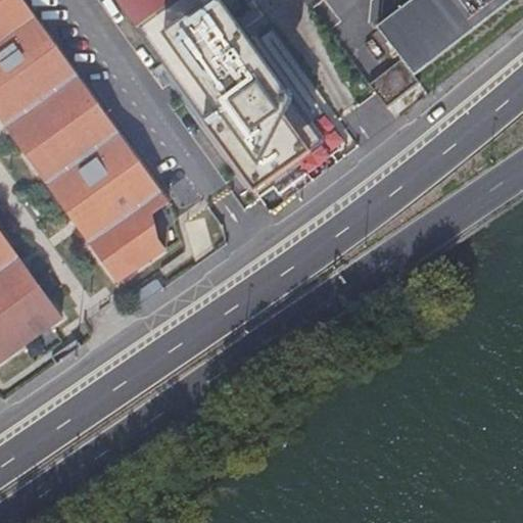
[(168,204),(160,193),(28,0),(0,0),(0,116),(65,209),(117,284),(165,252),(158,242),(152,215),(168,204)]
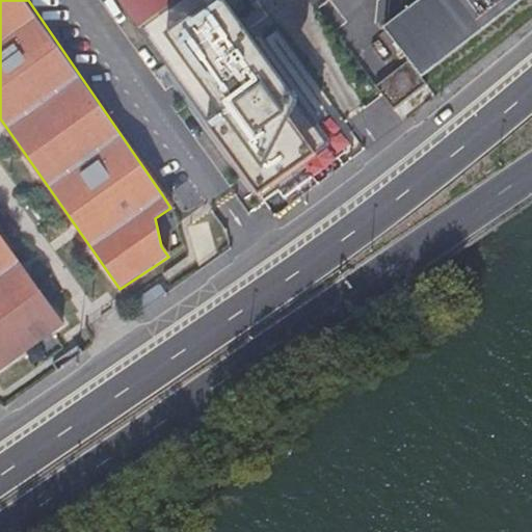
[(124,0),(263,216),(355,158),(255,0),(124,0)]
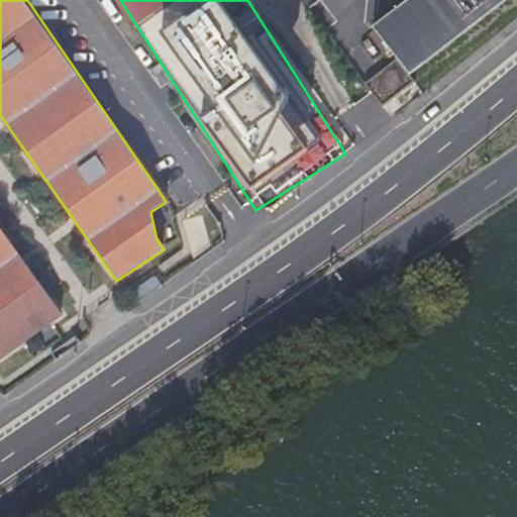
[(397,59),(410,77),(509,0),(410,0),(374,28),(397,59)]
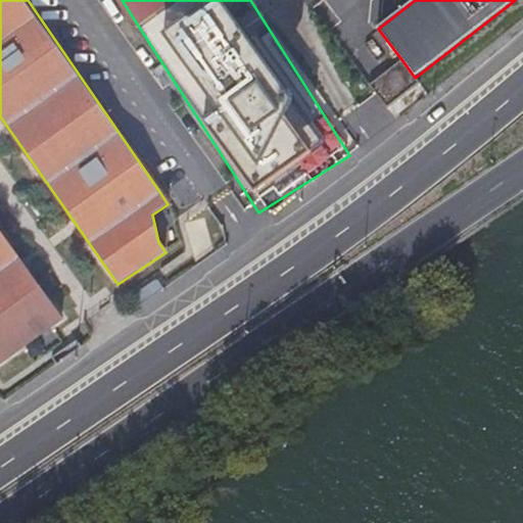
[(0,227),(0,395),(81,339),(8,239),(0,227)]
